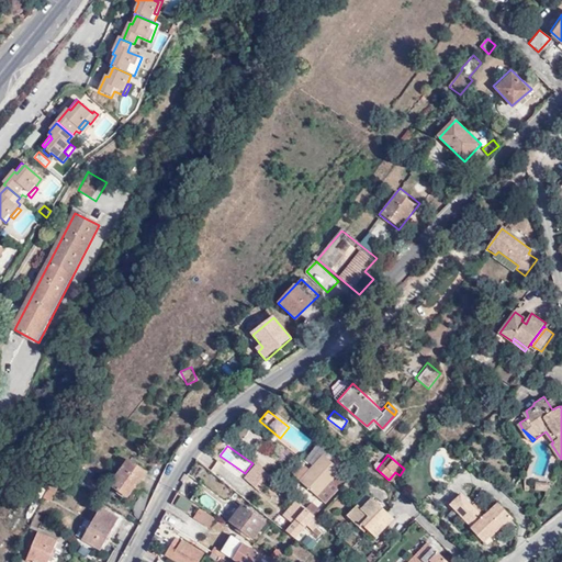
[(137,486),(138,486),(150,470),(130,456),(111,485),(128,497),(137,486)]
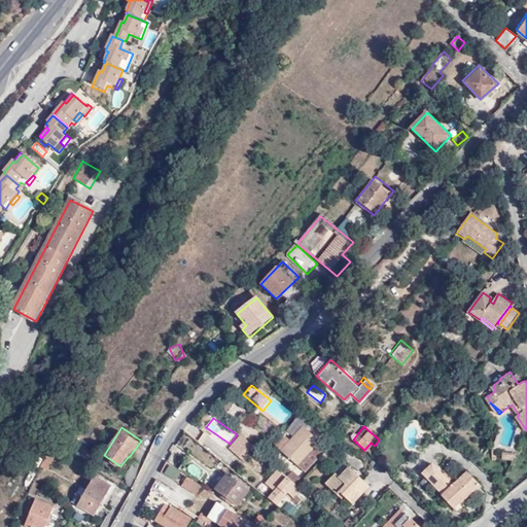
[(286,443),(277,454),(293,468),(315,444),(299,428),(286,443)]
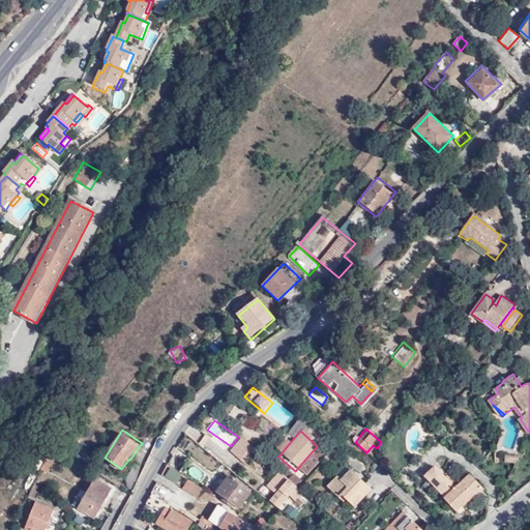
[(240,460),(252,447),(241,439),(230,450),(240,460)]
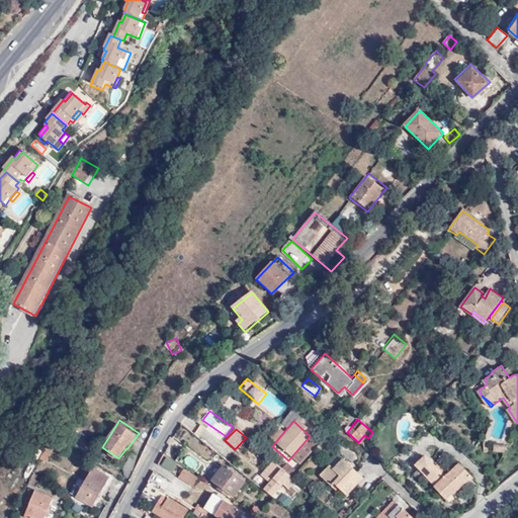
[(268,442),(272,446),(281,435),(277,432),(268,442)]
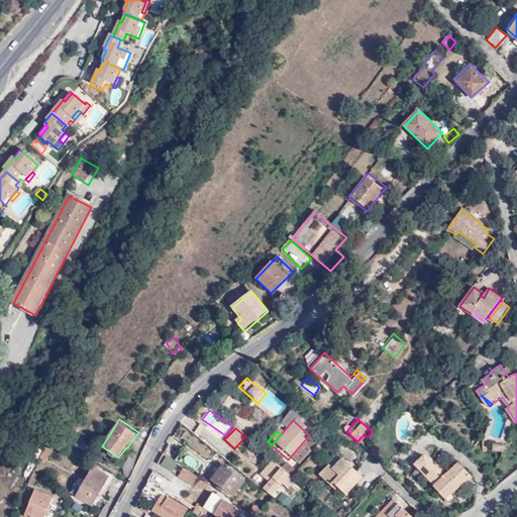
[(250,440),(245,436),(234,448),(239,452),(250,440)]
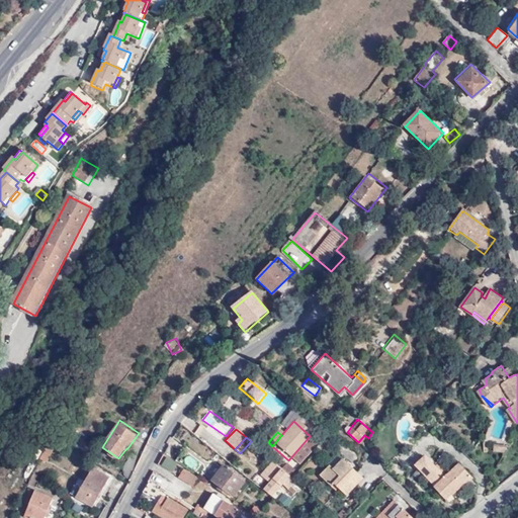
[(312,455),(321,445),(315,440),(306,450),(312,455)]
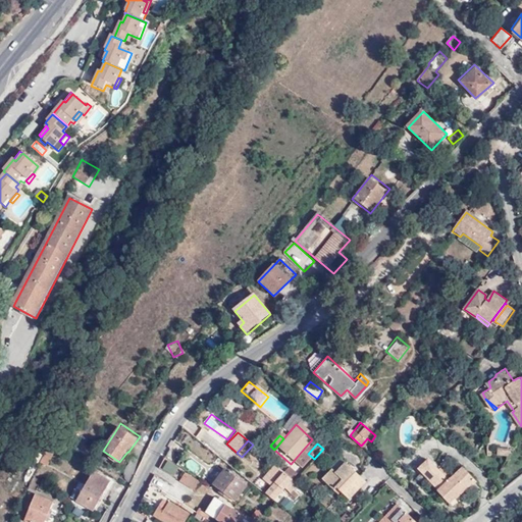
[(51,450),(46,453),(40,464),(42,465),(52,450),(51,450)]
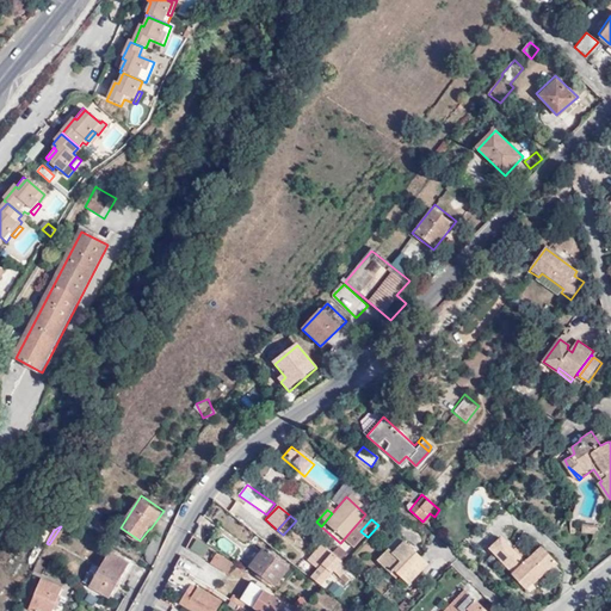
[(61,526),(49,544),(55,547),(65,529),(61,526)]
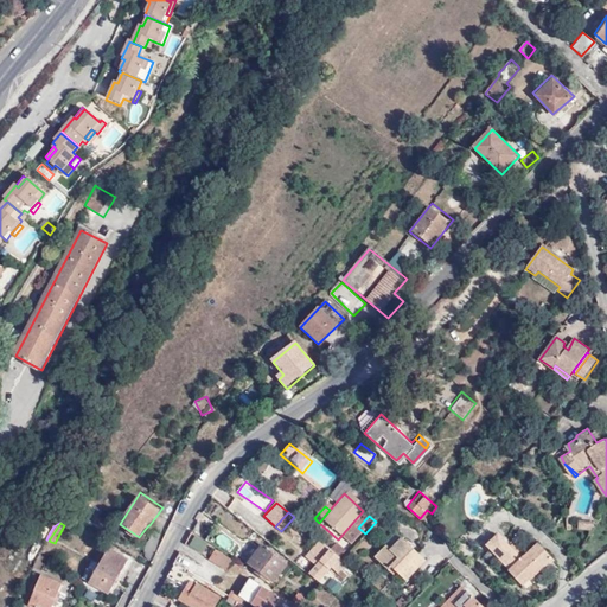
[(518,557),(496,532),(481,545),(517,585),(525,579),(528,580),(549,558),(535,543),(518,557)]
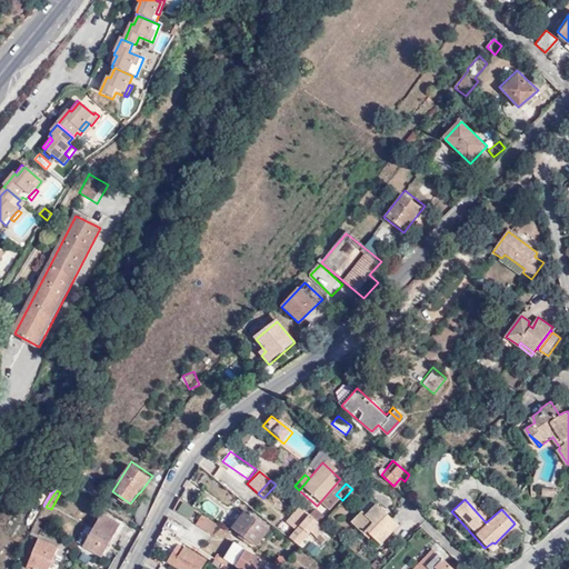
[(360,517),(372,506),(368,502),(357,512),(358,515),(360,517)]
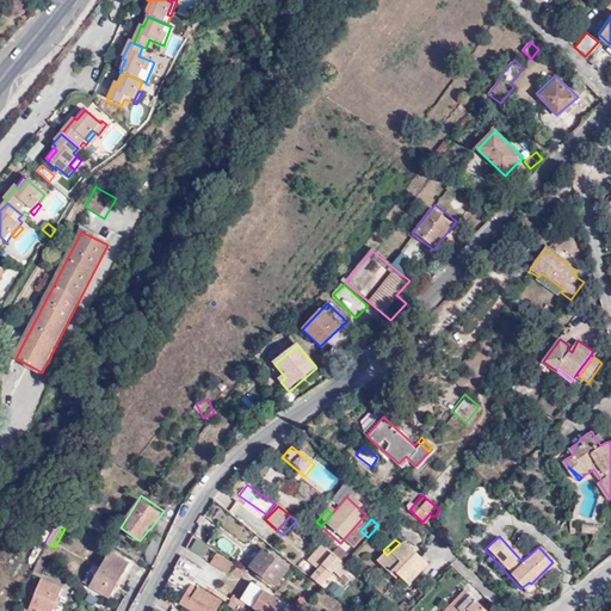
[(425,568),(400,543),(387,555),(384,553),(374,562),(388,576),(392,573),(406,587),(425,568)]
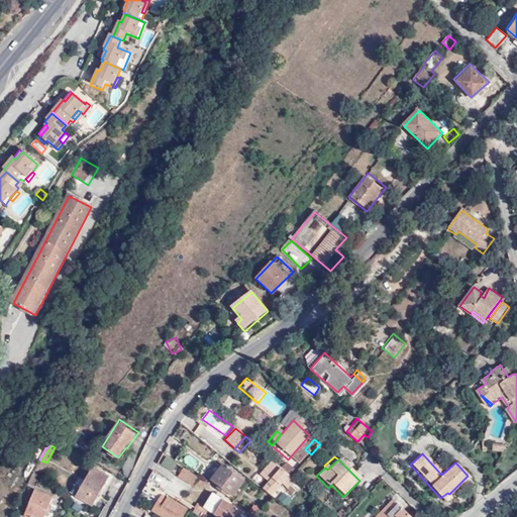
[(269,483),(264,489),(266,492),(273,497),(281,488),(280,487),(283,484),(284,485),(291,477),(274,460),(261,475),(269,483)]
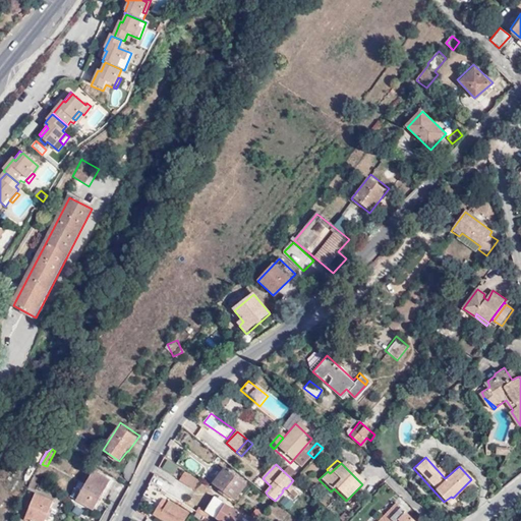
[(179,466),(174,477),(195,488),(201,477),(179,466)]
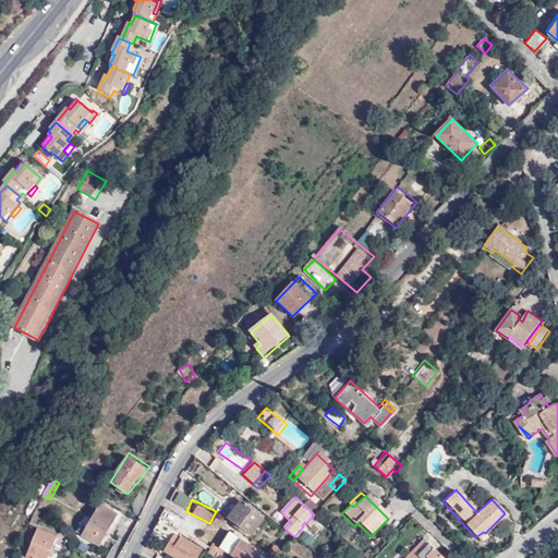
[(250,534),(263,519),(241,499),(227,516),(250,534)]
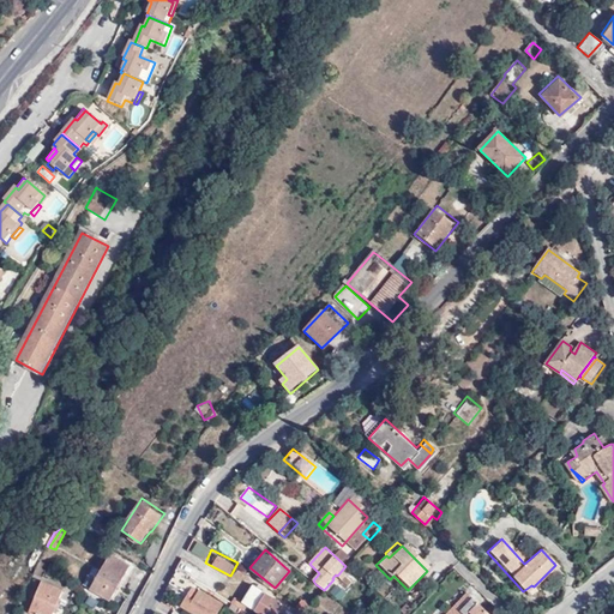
[(131,564),(113,552),(89,590),(109,602),(131,564)]
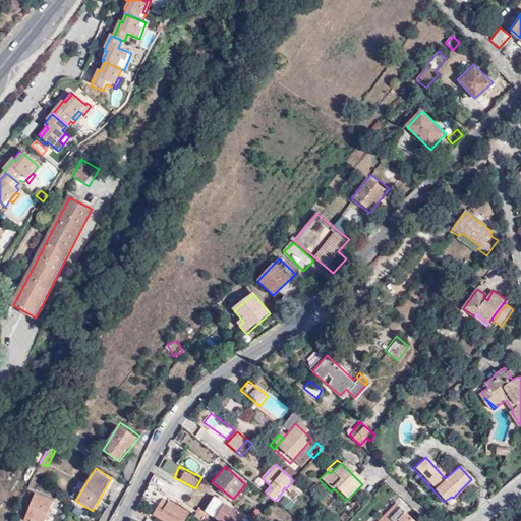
[(292,470),(287,473),(294,479),(297,475),(292,470)]
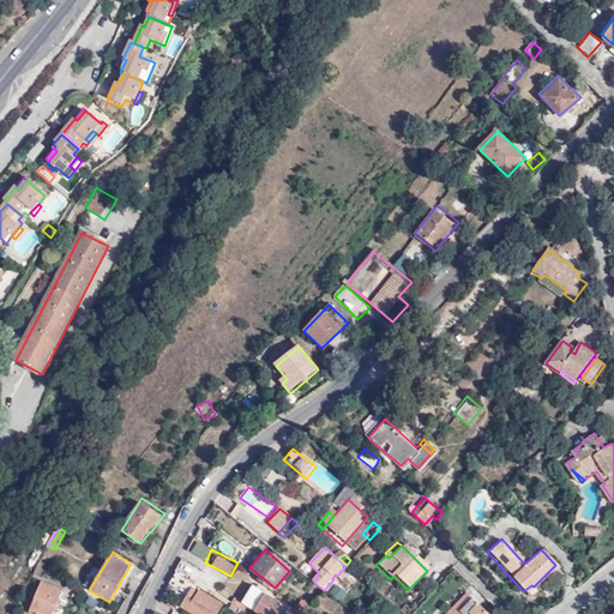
[(350,571),(345,566),(337,576),(342,579),(350,571)]
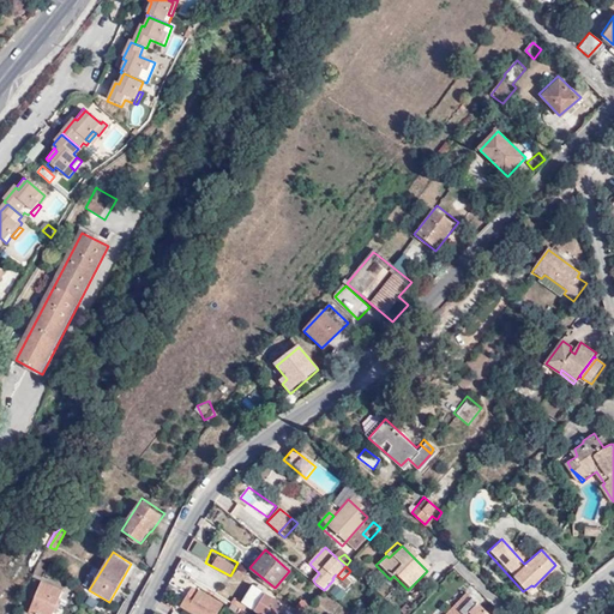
[(170,583),(188,591),(191,587),(193,582),(176,571),(170,583)]
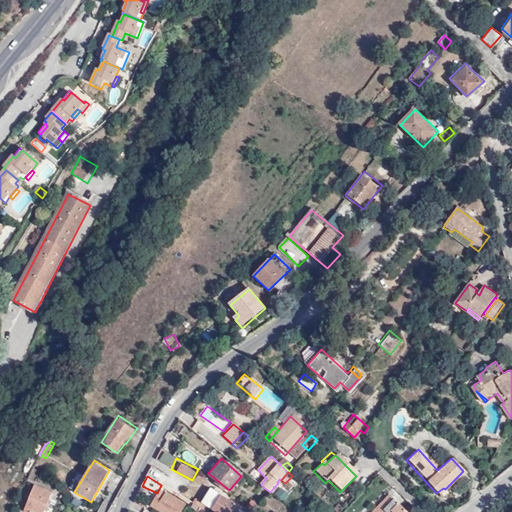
[(278,483),(270,492),(274,495),(282,486),(278,483)]
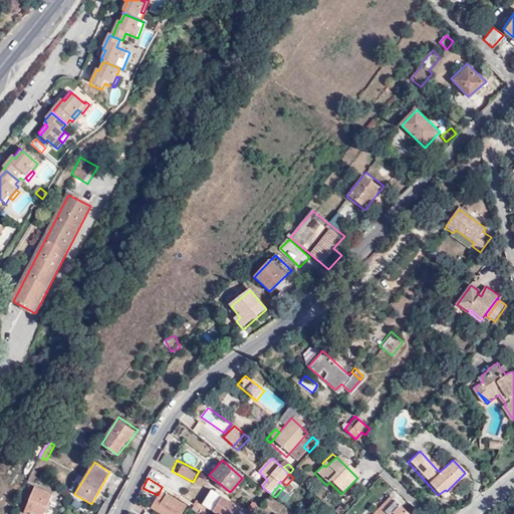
[(43,513),(52,495),(34,487),(22,512),(25,513),(43,513)]
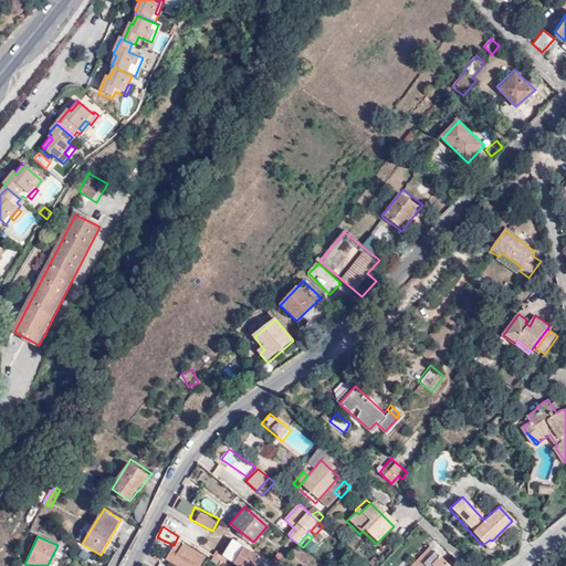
[(258,565),(255,564),(262,554),(234,537),(222,555),(240,565),(258,565)]
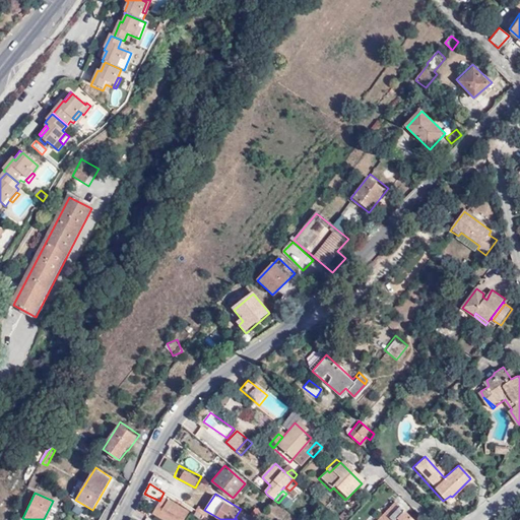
[(274,500),(267,495),(264,500),(270,505),(274,500)]
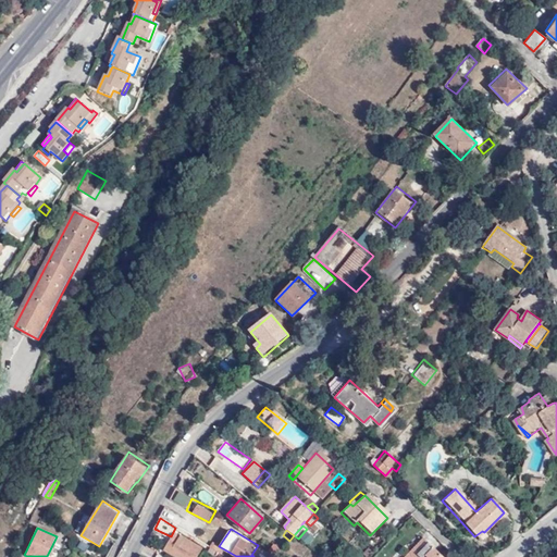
[(173,532),(171,536),(165,551),(174,556),(197,556),(202,551),(173,532)]
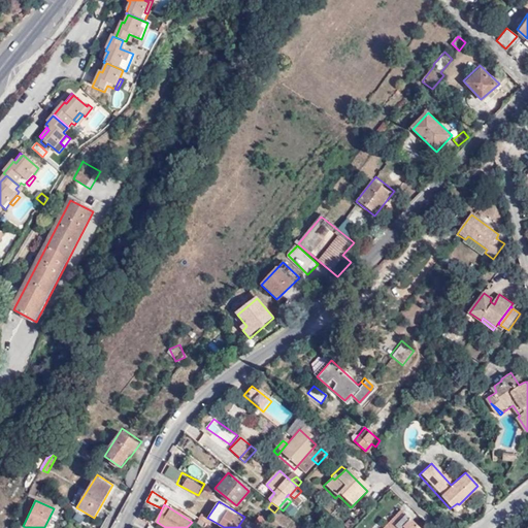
[(421,527),(402,509),(384,527),(421,527)]
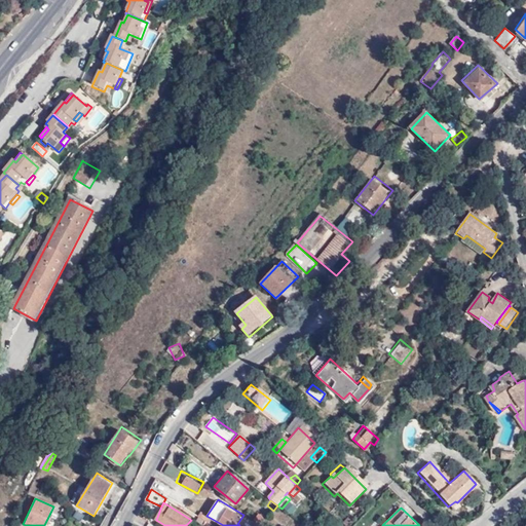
[(258,515),(253,521),(260,525),(264,521),(258,515)]
